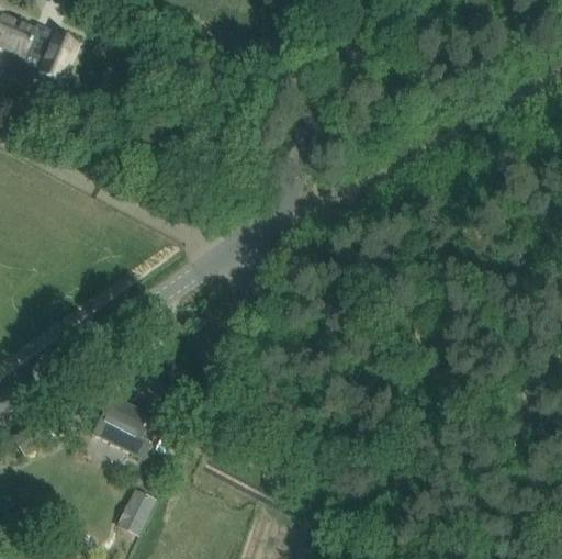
[(0,43),(24,54),(15,75),(32,82),(37,70),(59,80),(76,42),(54,32),(53,33),(36,25),(34,31),(0,15),(0,43)]
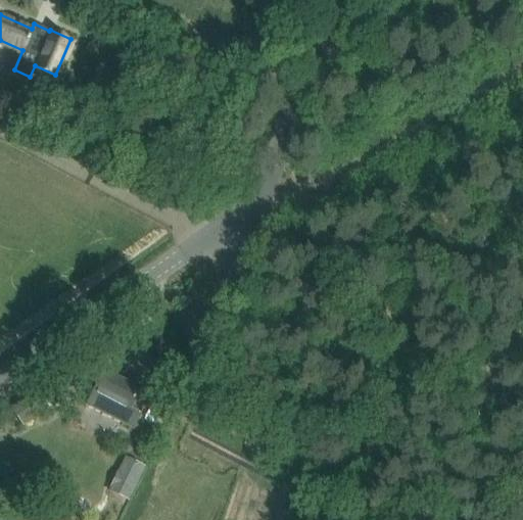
[(87,403),(133,426),(150,392),(104,369),(87,403)]
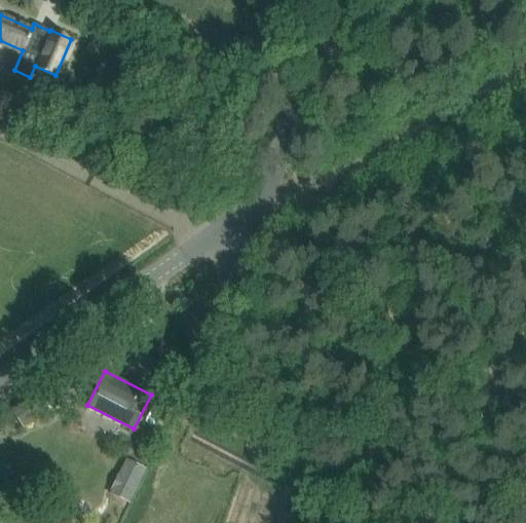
[(37,389),(10,408),(24,426),(50,409),(37,389)]
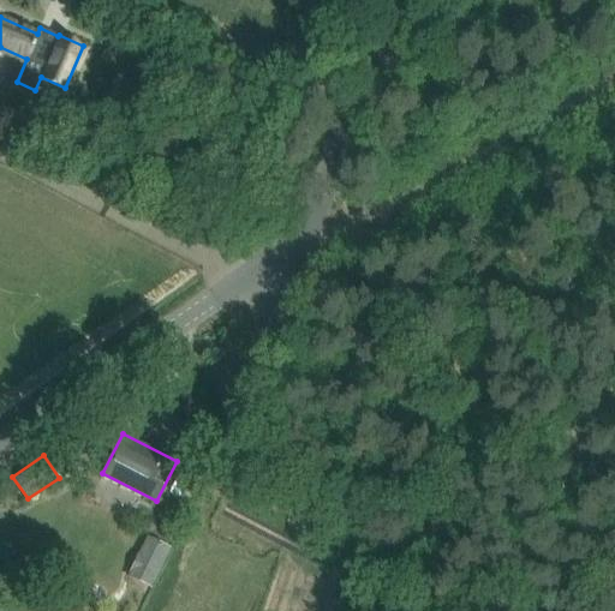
[(145,535),(126,576),(151,587),(169,546),(145,535)]
